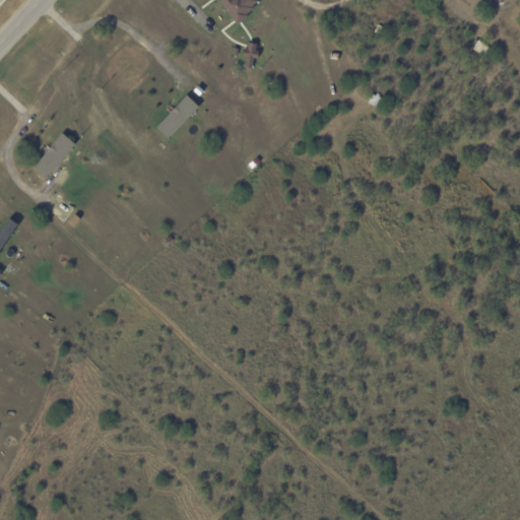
[(218,0),(216,2),(234,22),(259,2),(257,0),(218,0)]
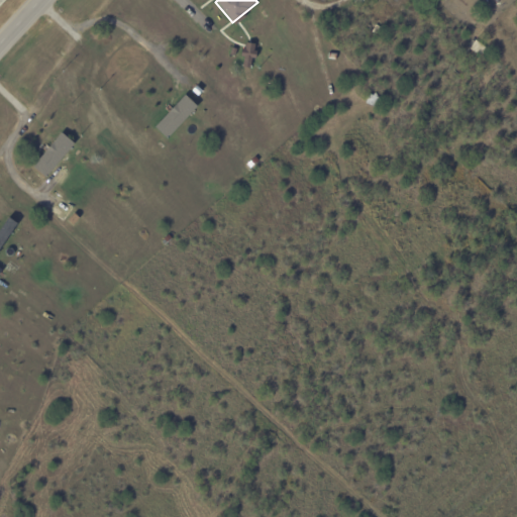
[(382,35),(371,31),(372,30),(365,27),(368,21),(375,23),(375,24),(385,28),(382,35)]
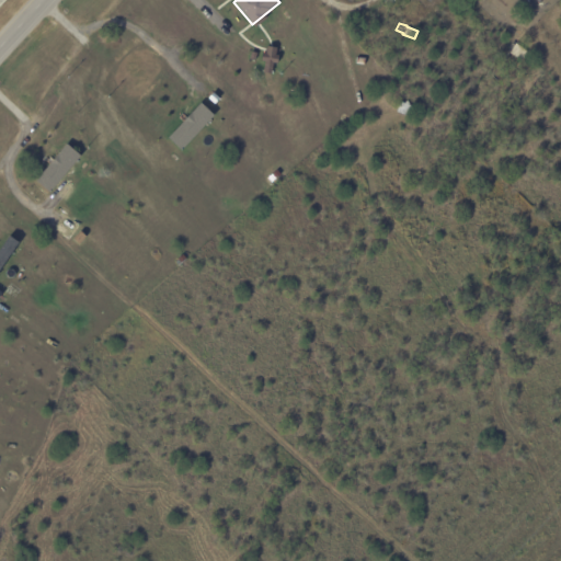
[(512,48),(516,44),(526,53),(518,61),(508,53),(512,48)]
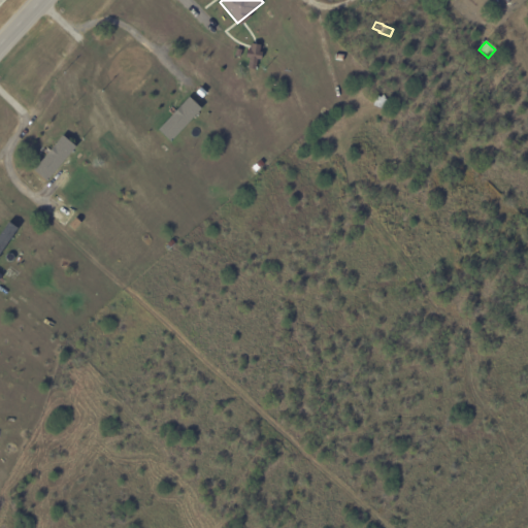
[(199,108),(187,96),(156,129),(168,141),(199,108)]
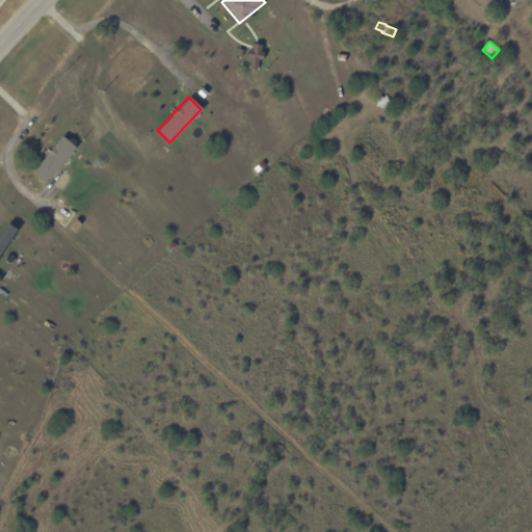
[(69,158),(60,169),(47,158),(64,136),(78,148),(69,158)]
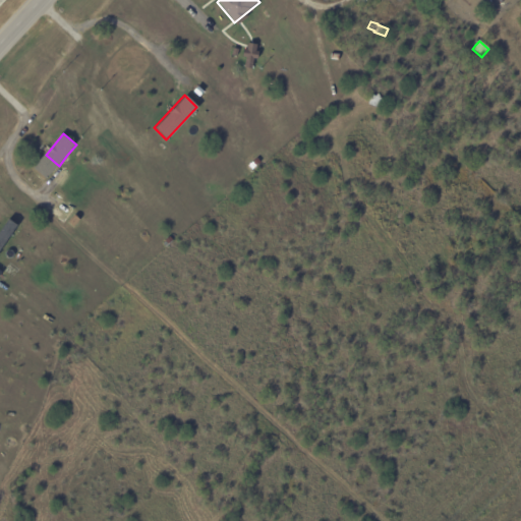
[(0,245),(13,223),(4,218),(0,224),(0,245)]
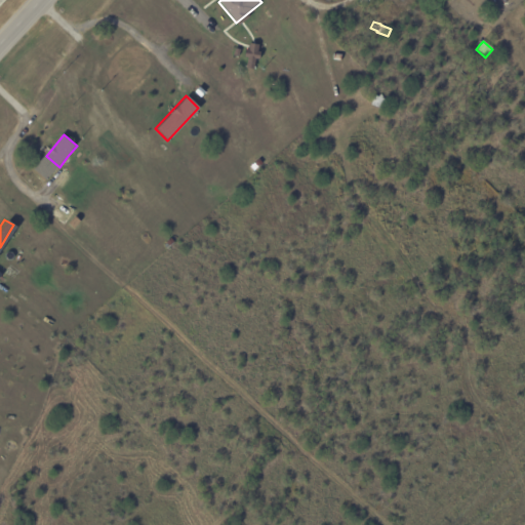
All buildings are outlined.
